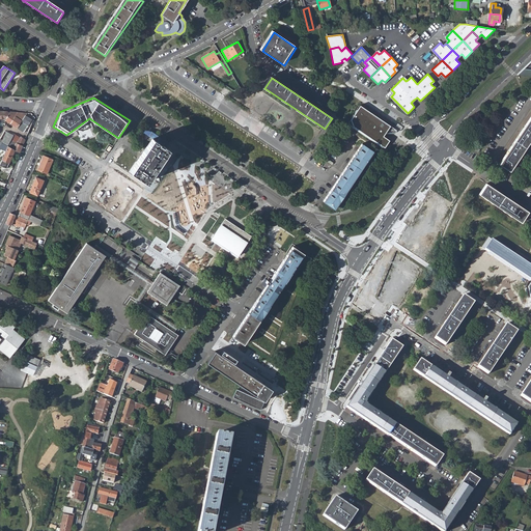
[(361,106),(351,122),(355,130),(385,149),(390,142),(384,138),(387,133),(395,134),(396,131),(361,106)]
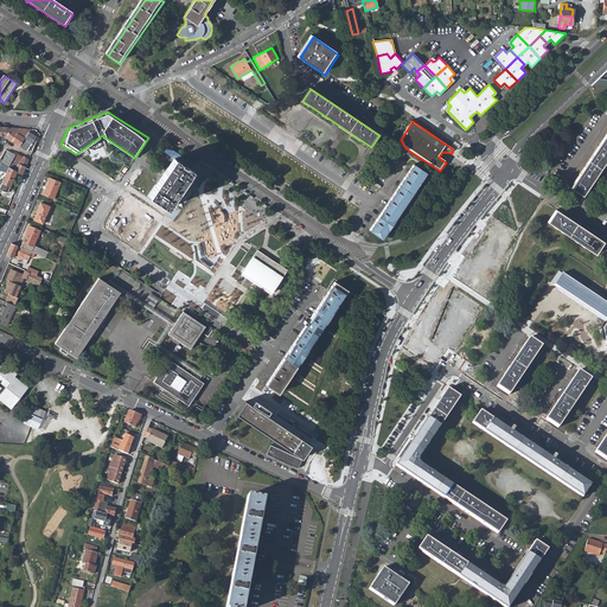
[(8,128),(0,127),(0,135),(1,136),(0,140),(6,140),(6,138),(6,136),(11,129),(8,128)]
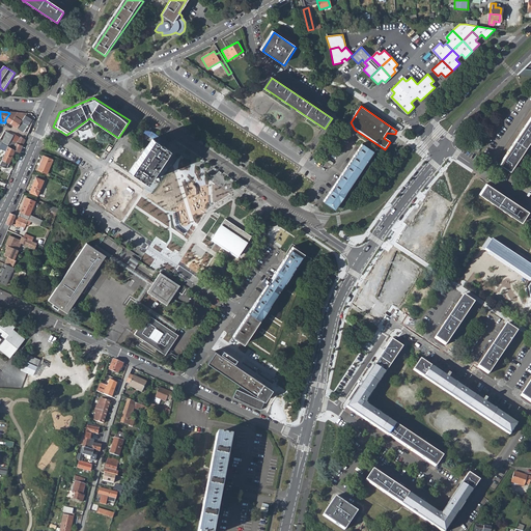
[(5,119),(5,120),(18,129),(26,116),(27,113),(10,112),(9,113),(5,119)]
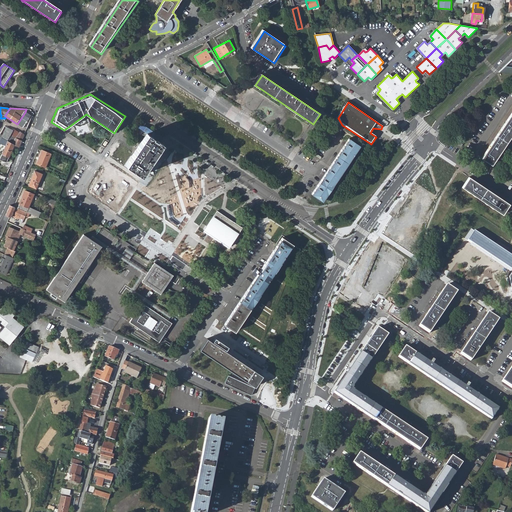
[(511,133),(511,111),(480,157),(490,165),(511,133)]
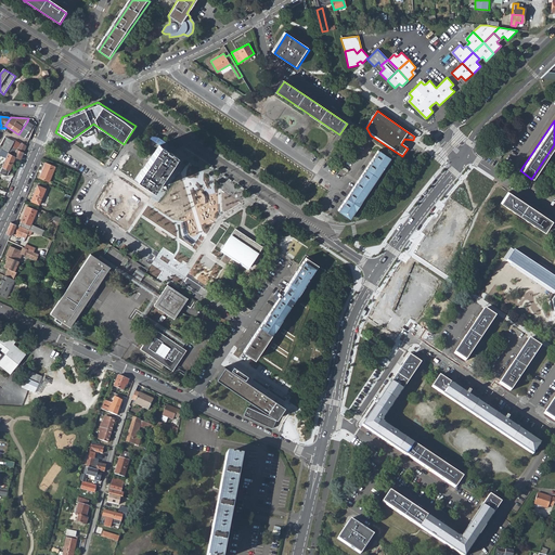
[(27,121),(18,134),(25,139),(29,132),(34,126),(27,121)]
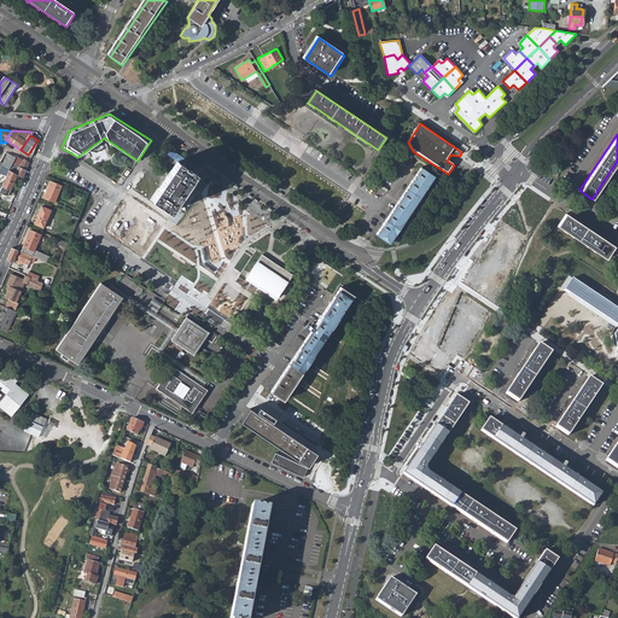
[(1,164),(0,167),(7,170),(15,158),(7,153),(3,163),(1,164)]
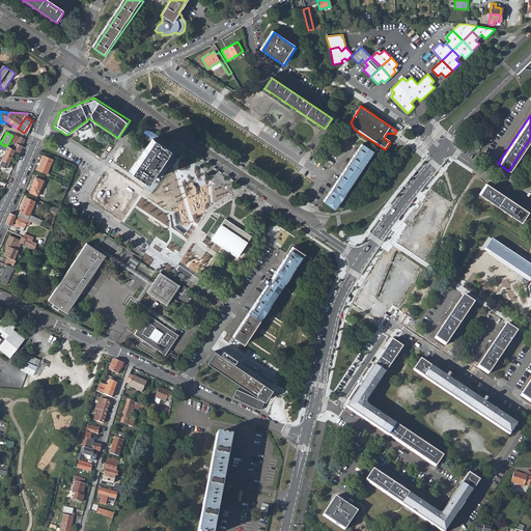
[(12,136),(6,146),(12,149),(17,143),(20,138),(15,134),(12,136)]
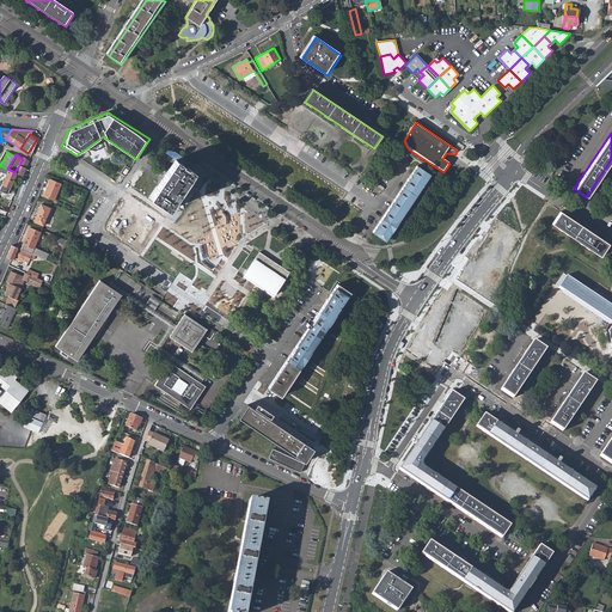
[(23,159),(19,165),(25,169),(29,161),(24,158),(23,159)]
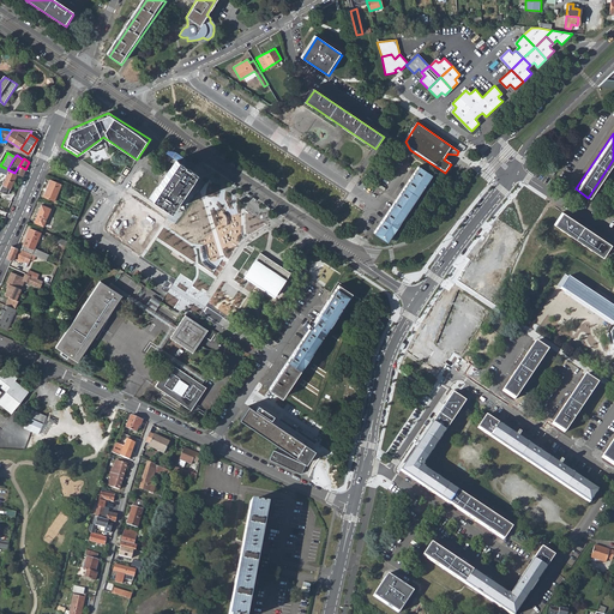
[(160,185),(150,199),(169,211),(194,174),(181,164),(175,161),(160,185)]
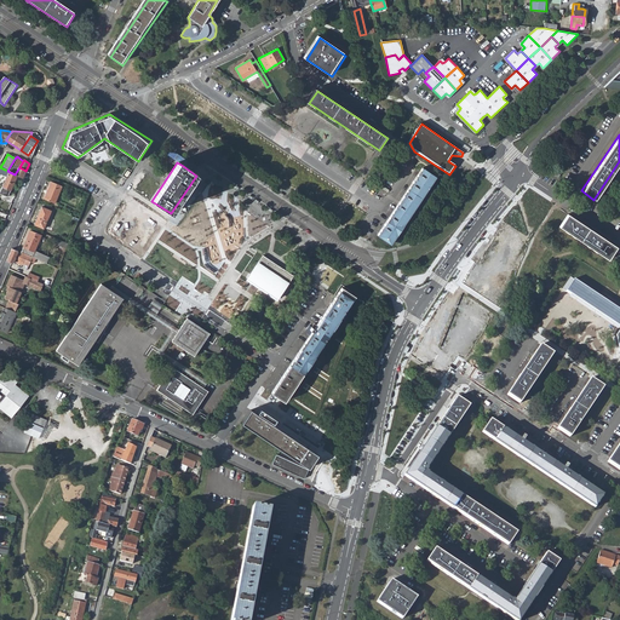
[(194,166),(190,171),(201,177),(205,173),(194,166)]
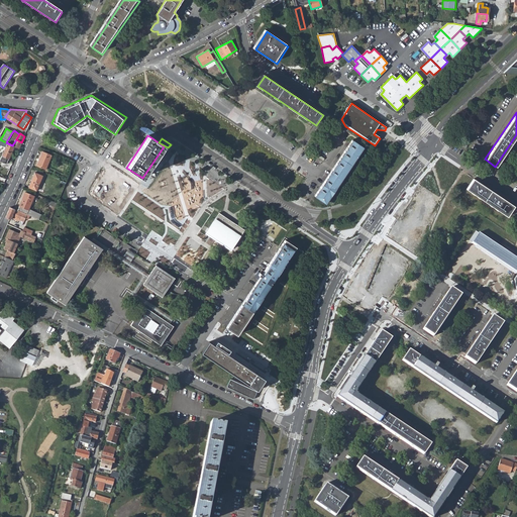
[(0,139),(0,146),(4,149),(0,159),(0,162),(6,165),(14,146),(12,145),(6,142),(0,139)]
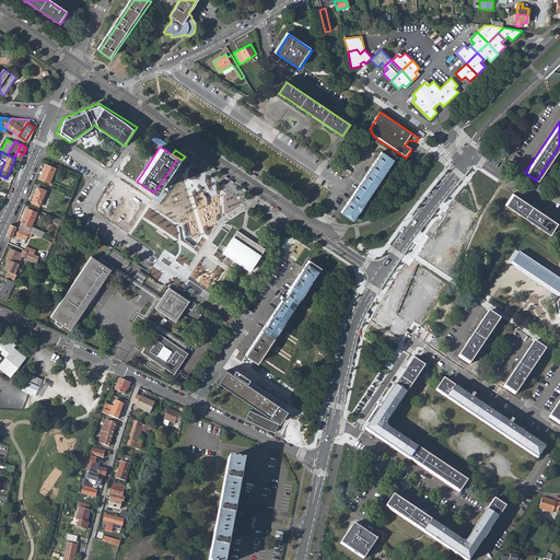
[(18,151),(13,158),(15,159),(21,161),(23,154),(18,151)]
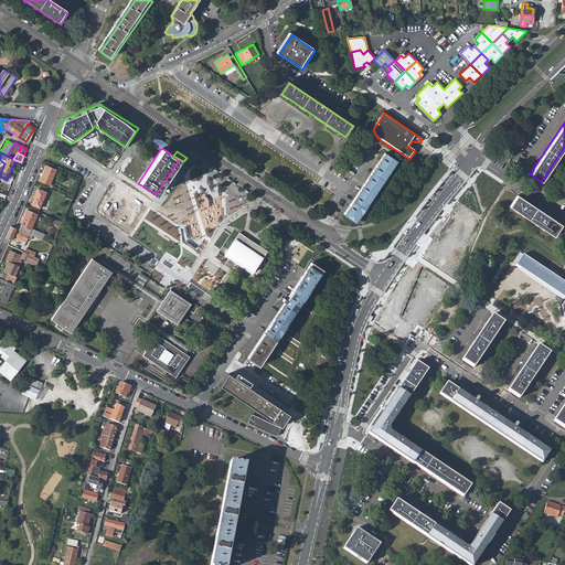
[(345,216),(358,224),(398,163),(386,156),(345,216)]
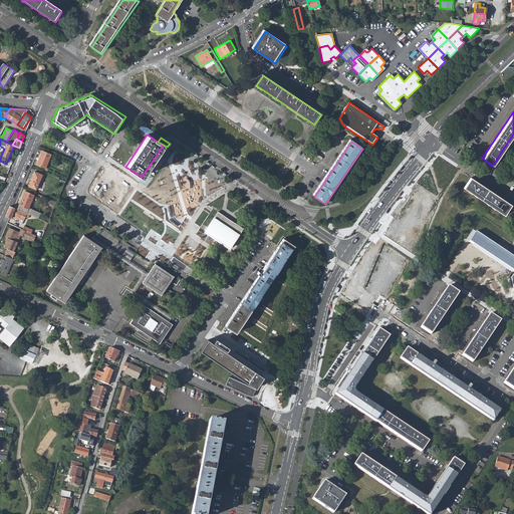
[(42,151),(36,165),(45,169),(51,155),(42,151)]
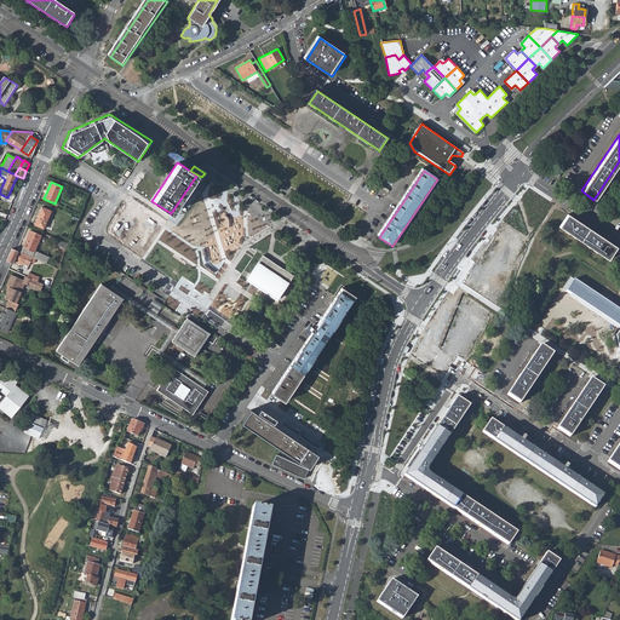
[(41,207),(34,225),(44,229),(51,211),(41,207)]
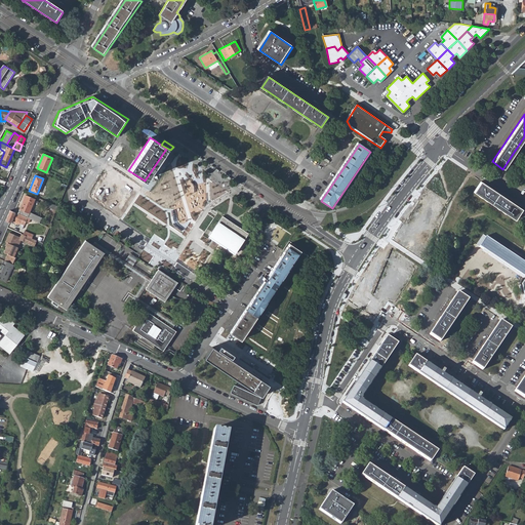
[(523,210),(482,183),(475,194),(517,221),(520,216),(523,210)]
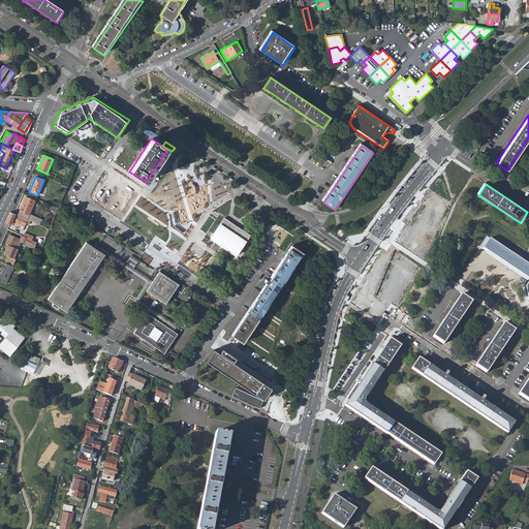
[(19,211),(18,215),(21,216),(30,221),(32,221),(39,225),(41,220),(32,216),(32,217),(28,216),(35,200),(26,196),(19,211)]
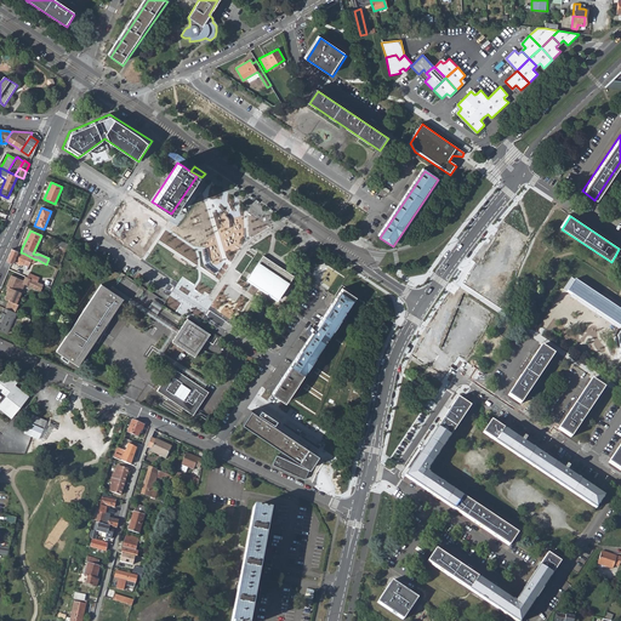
[(12,249),(7,261),(13,263),(15,260),(16,257),(20,260),(21,260),(22,258),(24,254),(21,252),(12,249)]
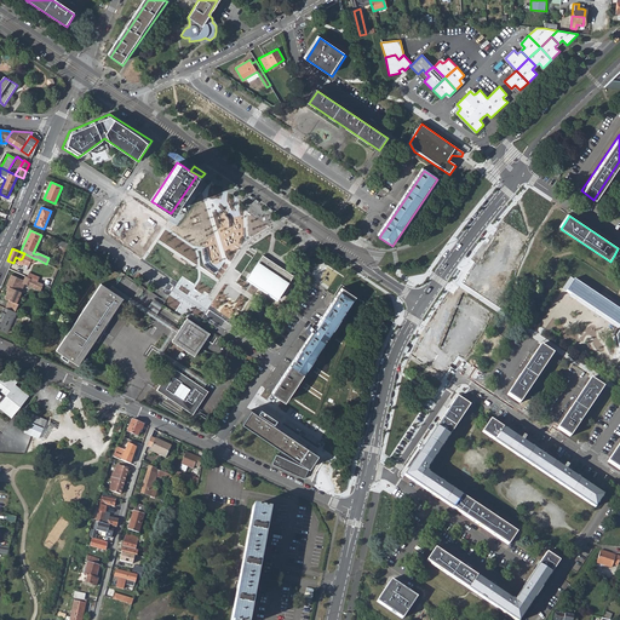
[(279,299),(293,276),(263,256),(247,280),(279,299)]
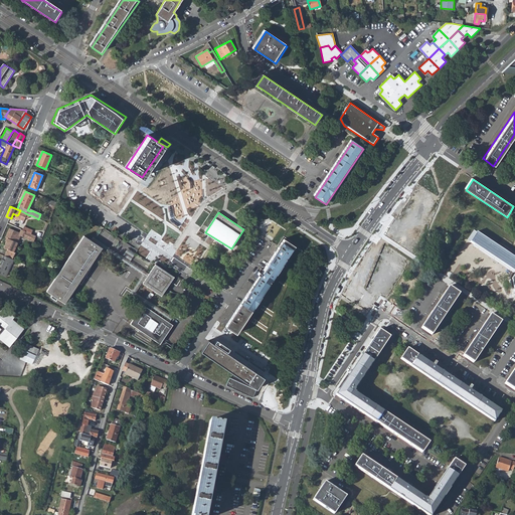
[(6,237),(2,246),(6,248),(12,251),(16,241),(13,240),(16,233),(19,234),(32,240),(35,235),(21,228),(19,232),(9,227),(5,236),(6,237)]
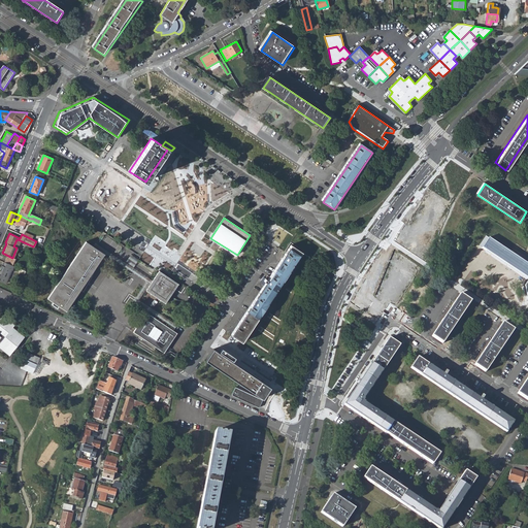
[(527,264),(489,238),(482,248),(486,251),(484,255),(504,276),(510,267),(527,278),(527,281),(526,285),(527,299),(527,264)]
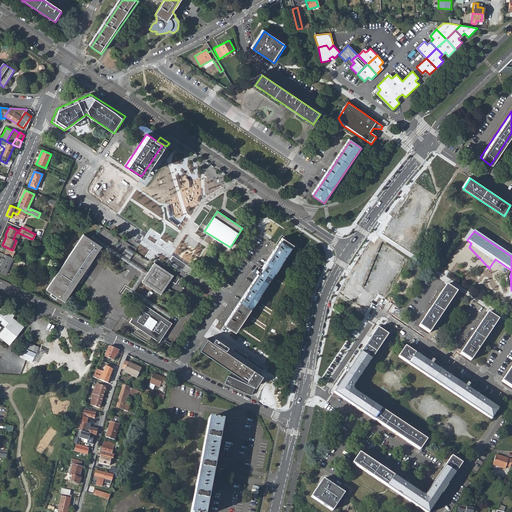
[(65,301),(101,247),(90,240),(83,235),(47,289),(65,301)]
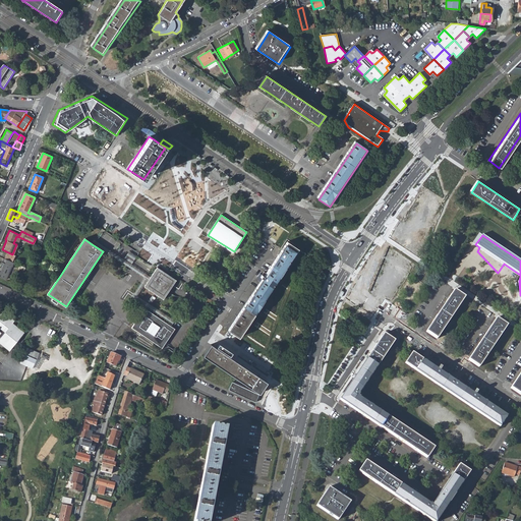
[(103,251),(142,277),(130,296),(150,308),(148,310),(168,325),(172,319),(137,295),(149,278),(94,241),(92,244),(103,251)]
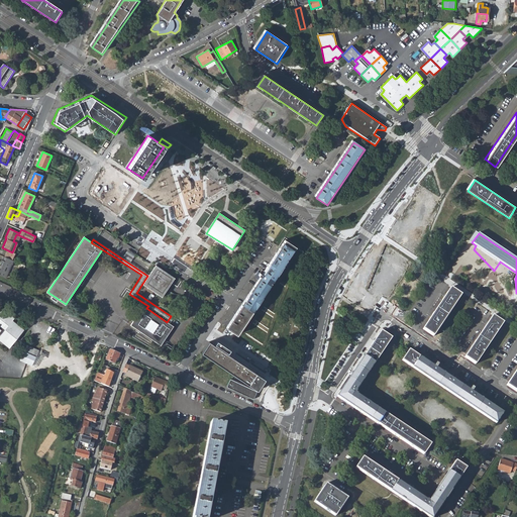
[(257,280),(226,328),(236,336),(295,248),(284,240),(264,271),(262,270),(259,273),(257,272),(253,277),(257,280)]
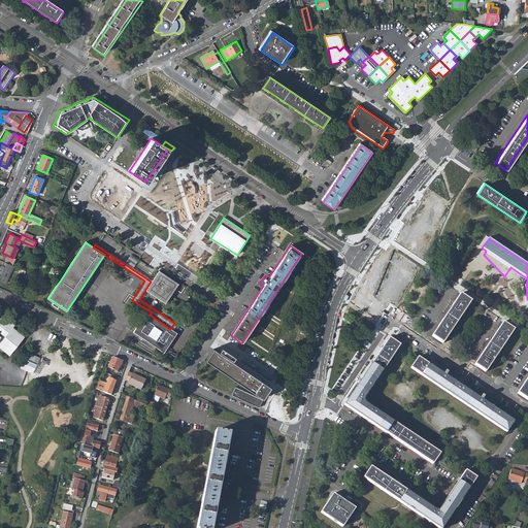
[(6,255),(3,261),(4,262),(11,265),(14,258),(12,258),(6,255)]
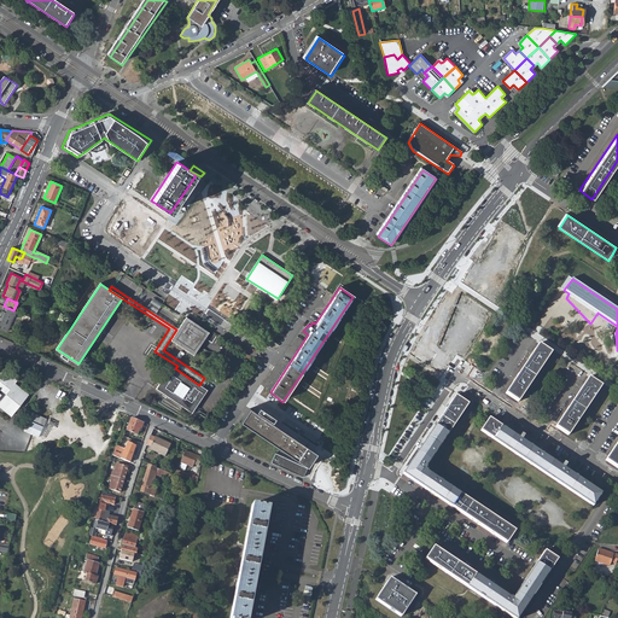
[(155,313),(159,304),(151,298),(145,307),(155,313)]
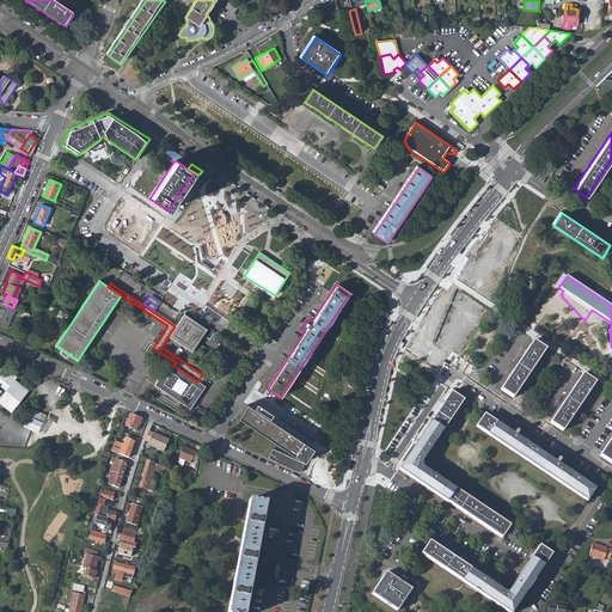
[(0,325),(6,328),(13,312),(14,313),(17,308),(13,307),(5,304),(4,307),(2,307),(0,312),(0,325)]
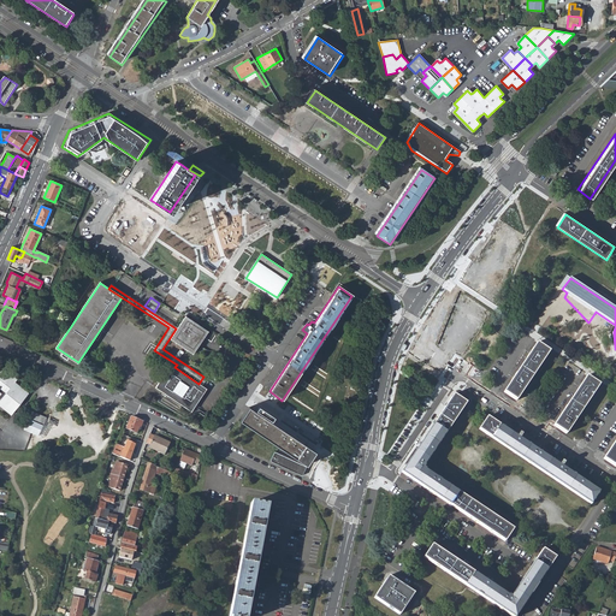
[(188,314),(172,337),(194,351),(208,330),(188,314)]
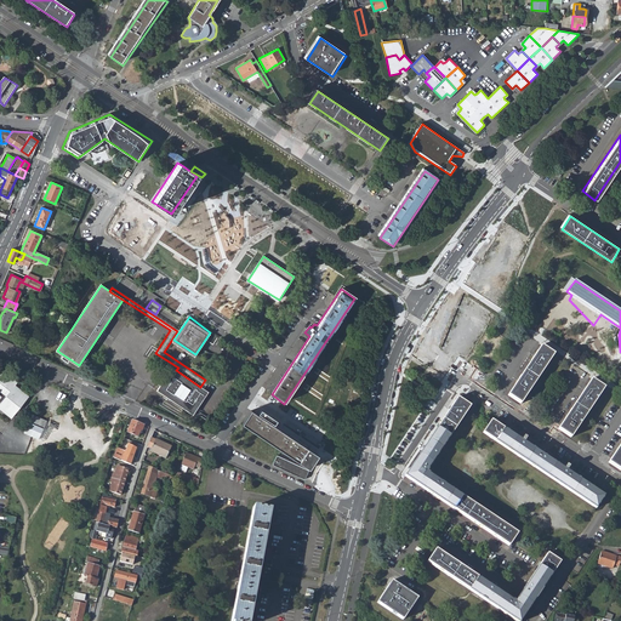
[(554,353),(541,345),(508,396),(522,404),(554,353)]
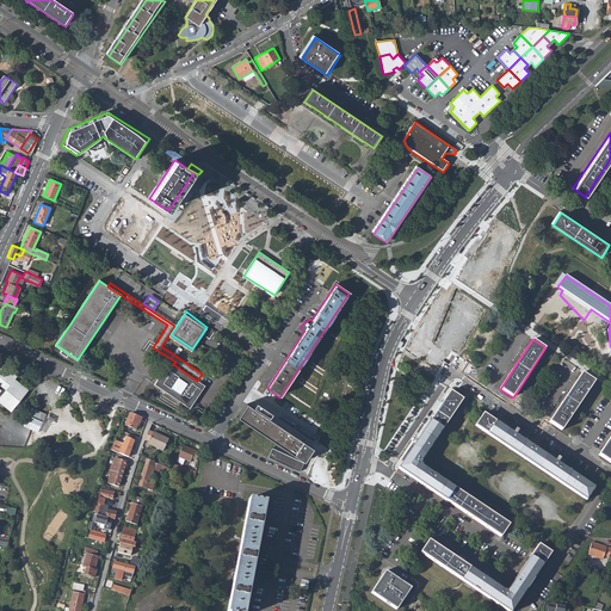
[(190,407),(204,384),(197,381),(173,364),(168,362),(154,383),(190,407)]
